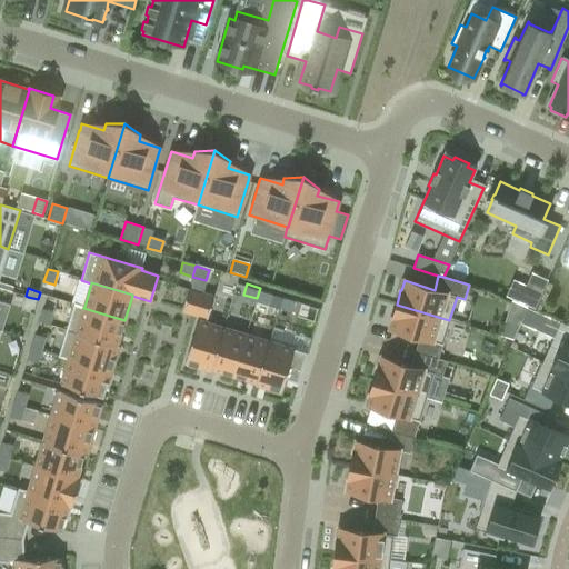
[(260,288),(257,298),(270,302),(273,291),(260,288)]
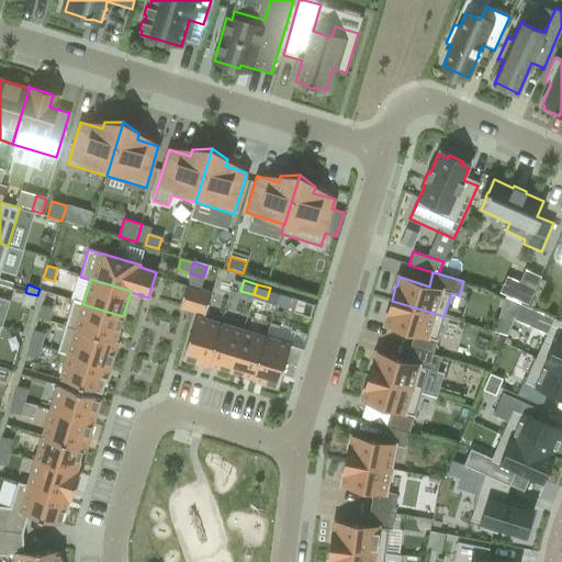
[(186,285),(179,307),(197,312),(195,316),(182,359),(209,367),(209,364),(208,364),(220,324),(203,318),(204,314),(211,293),(186,285)]
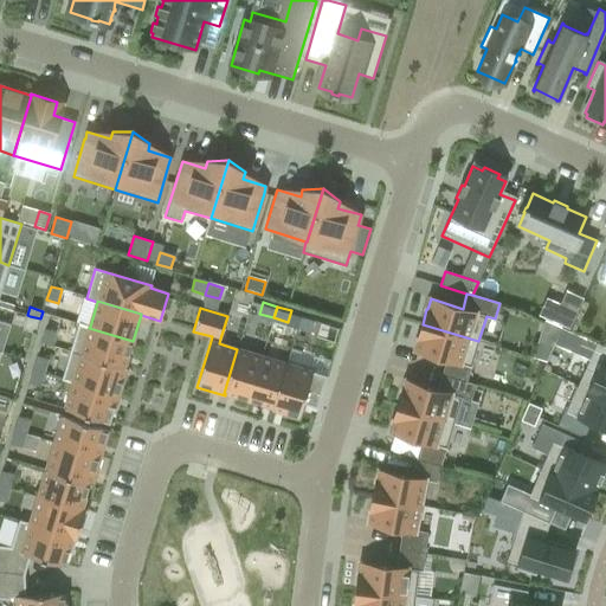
[(562,310),(556,323),(569,329),(575,316),(562,310)]
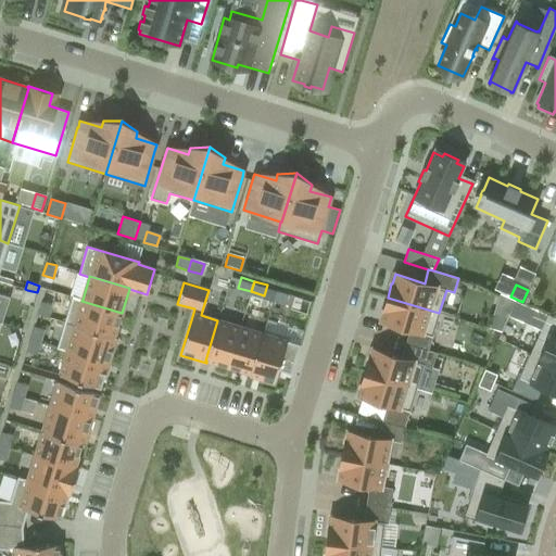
[(289,291),(277,288),(274,299),(286,302),(289,291)]
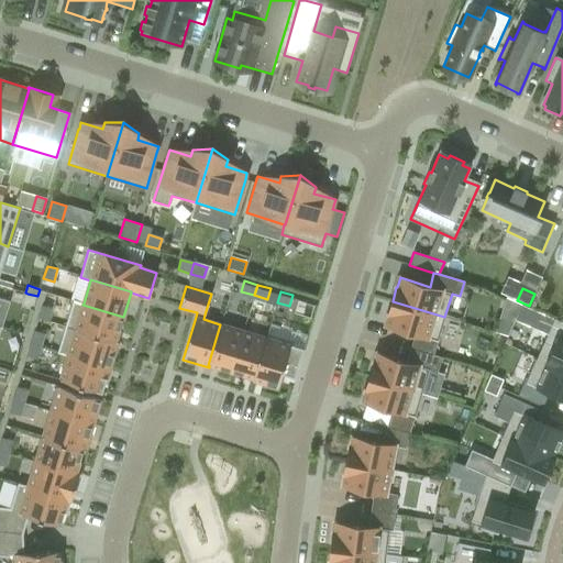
[(28,294),(24,307),(33,309),(37,296),(28,294)]
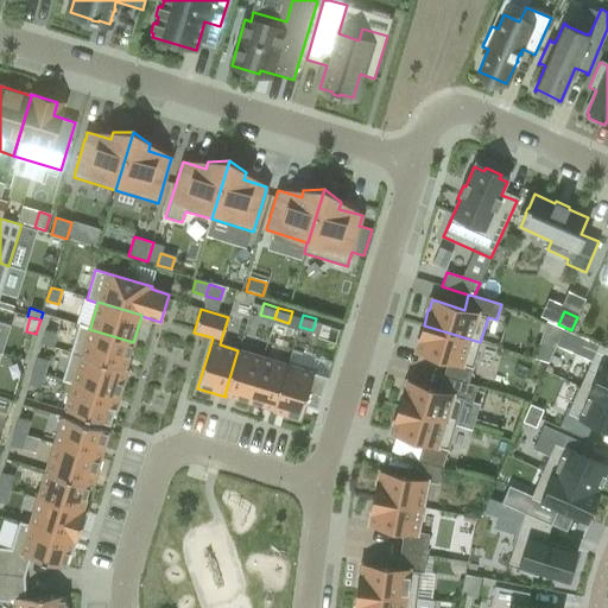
[(78,324),(70,353),(125,369),(125,368),(133,342),(89,329),(90,328),(78,324)]
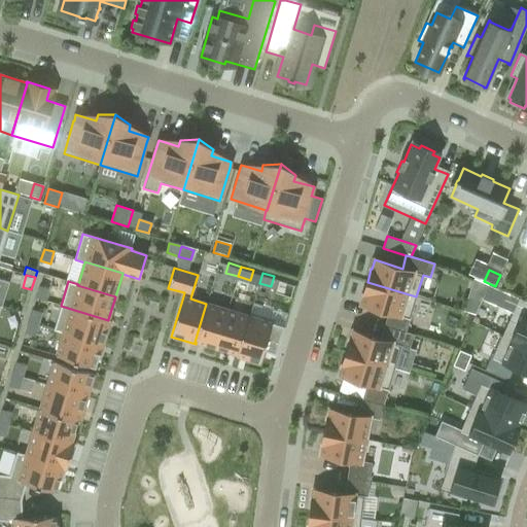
[(416,296),(367,282),(363,295),(360,305),(388,313),(384,326),(406,332),(416,296)]
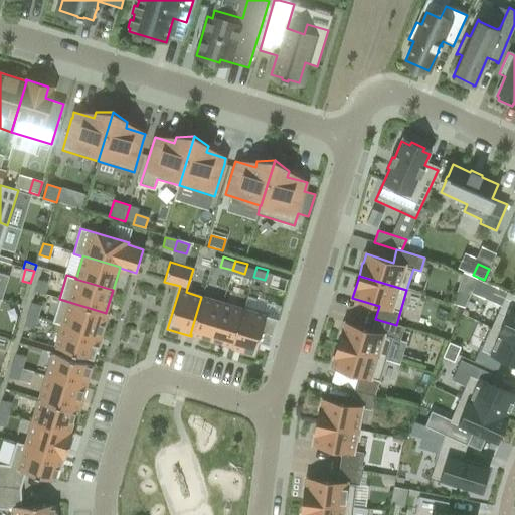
[(38,280),(34,291),(44,294),(47,283),(38,280)]
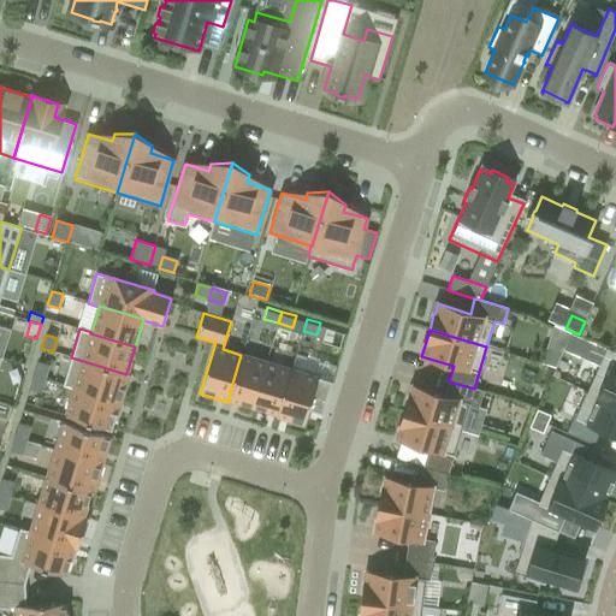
[(546,349),(542,363),(556,368),(561,354),(546,349)]
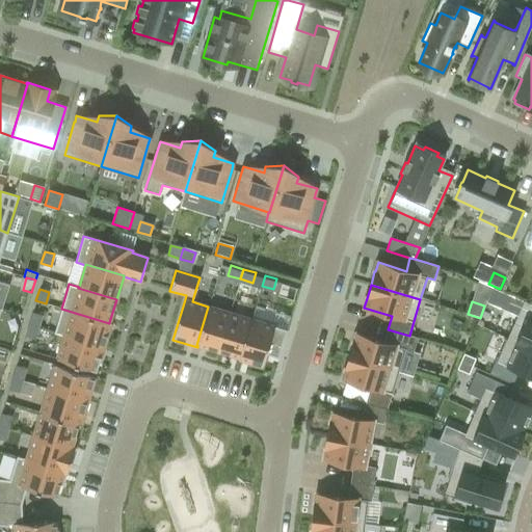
[(531,304),(524,301),(507,338),(531,348),(531,304)]
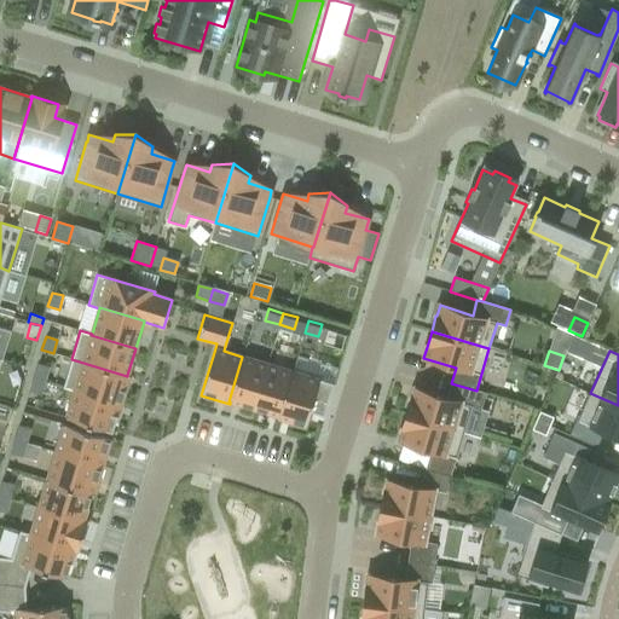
[(242,357),(229,401),(230,401),(254,409),(267,364),(242,357)]
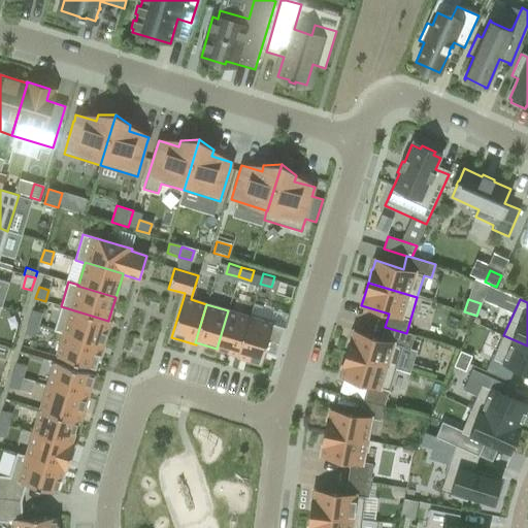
[(108,321),(61,306),(54,331),(63,334),(63,333),(103,344),(110,320),(108,320),(108,321)]
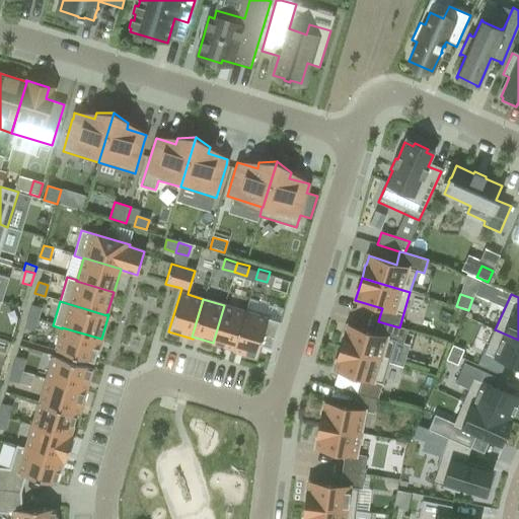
[(31,305),(27,316),(38,319),(42,308),(31,305)]
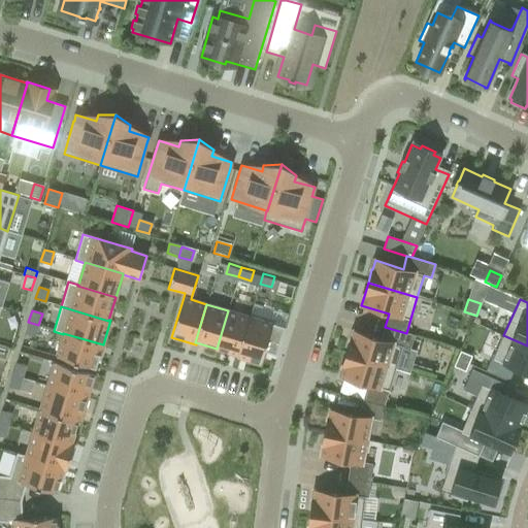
[(228,310),(217,349),(237,355),(238,355),(250,317),(228,310)]
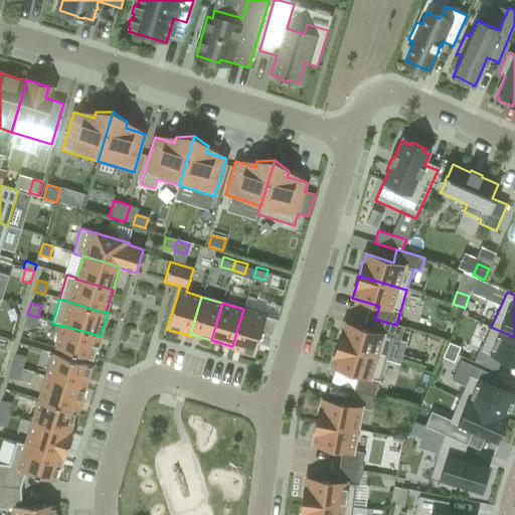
[(231,346),(230,348),(254,355),(258,343),(270,347),(278,320),(243,309),(232,346),(231,346)]
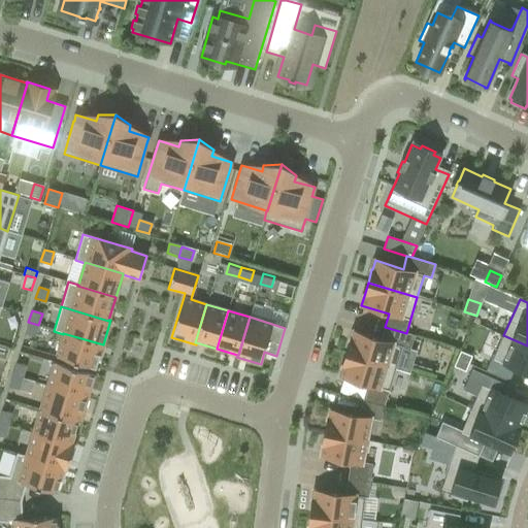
[(28,322),(25,334),(35,337),(38,325),(28,322)]
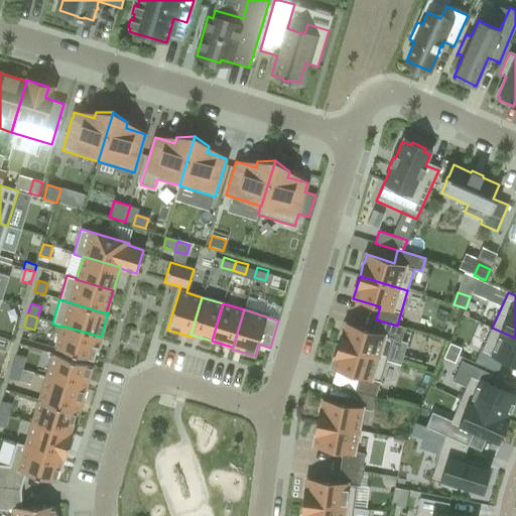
[(342,333),(339,346),(386,360),(393,339),(400,341),(405,328),(397,326),(376,319),(373,333),(346,324),(343,333),(342,333)]
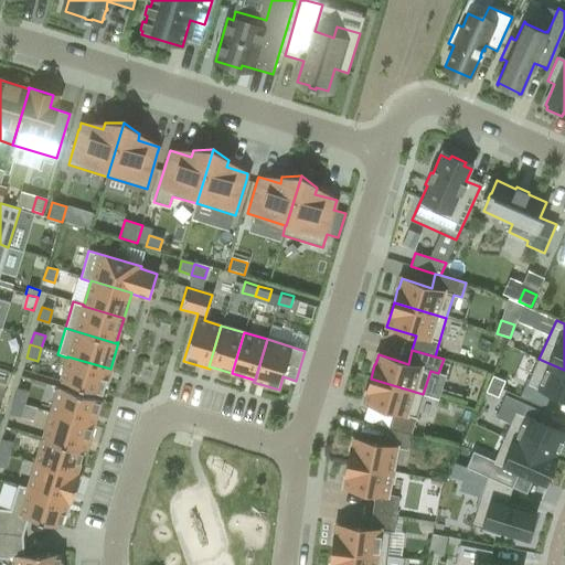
[(67,356),(67,358),(60,381),(103,394),(110,369),(67,356)]
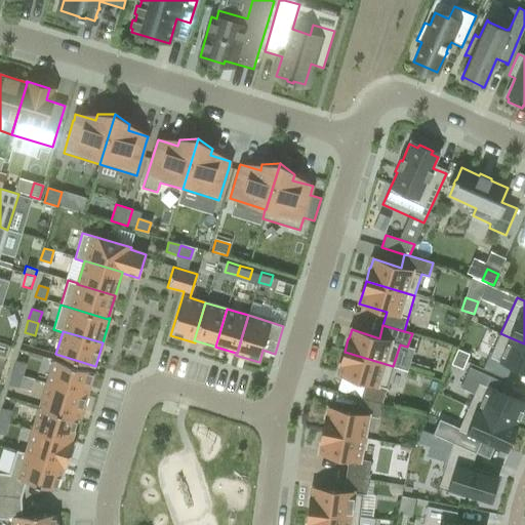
[(524,344),(500,333),(490,357),(524,372),(524,344)]
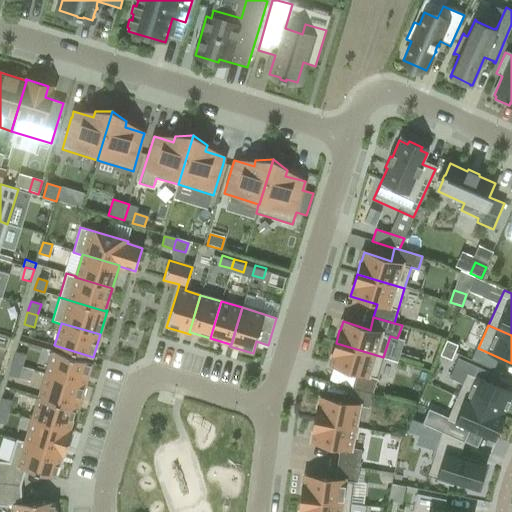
[(446,341),(443,348),(454,353),(457,345),(446,341)]
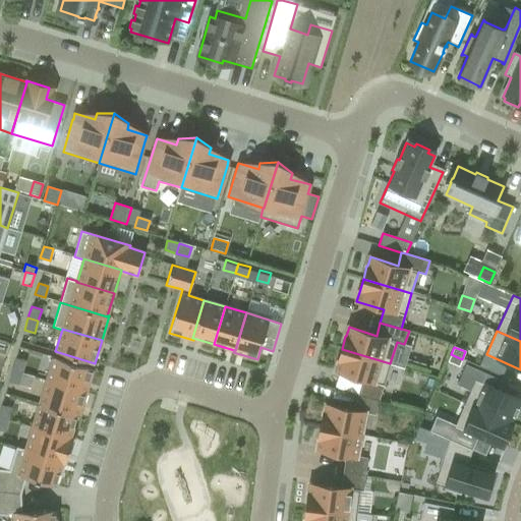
[(390,363),(342,349),(338,361),(338,362),(336,371),(362,380),(358,395),(379,401),(390,363)]
